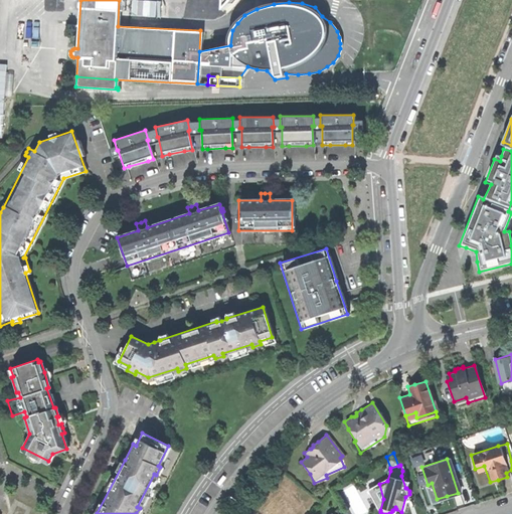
[(218,483),(219,484),(226,475),(223,473),(218,479),(216,481),(218,483)]
